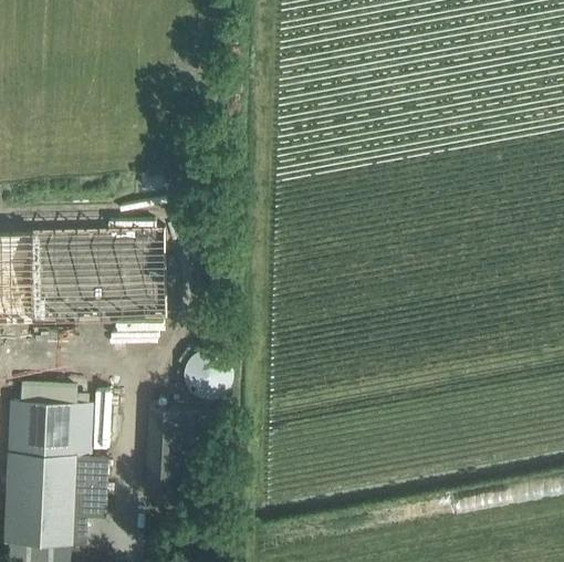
[(0,68),(10,71),(16,52),(0,48),(0,68)]
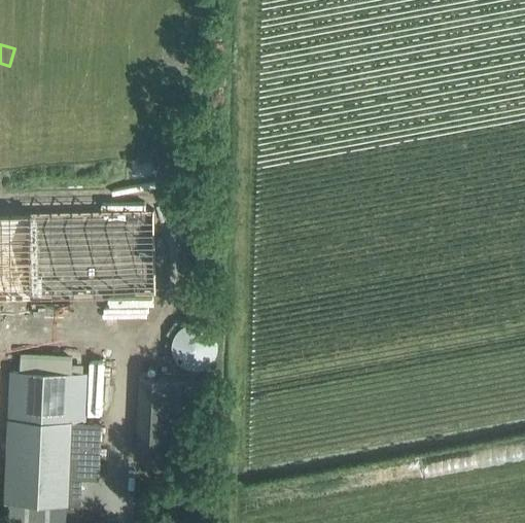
[(142,282),(124,282),(124,301),(142,301),(142,282)]
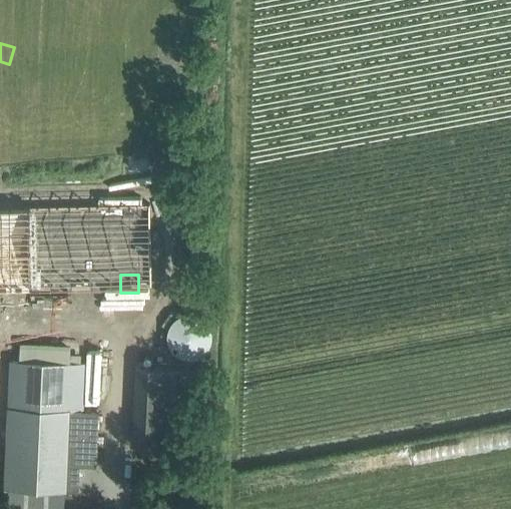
[(206,339),(208,330),(207,326),(206,321),(201,314),(194,310),(191,309),(185,308),(177,310),(173,312),(169,316),(166,320),(164,324),(164,332),(164,336),(166,340),(168,344),(171,347),(175,350),(180,352),(187,352),(192,352),(196,350),(202,345),(206,339)]
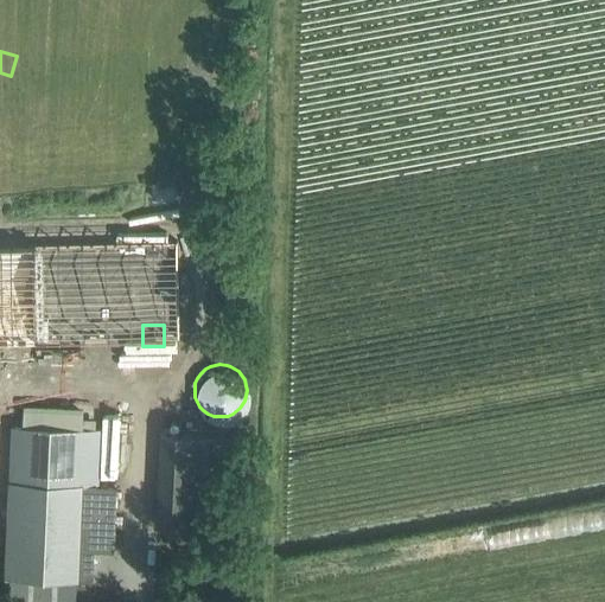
[(113,556),(115,491),(96,490),(97,434),(74,433),(12,430),(5,581),(8,581),(7,601),(74,601),(75,584),(91,586),(93,555),(113,556)]
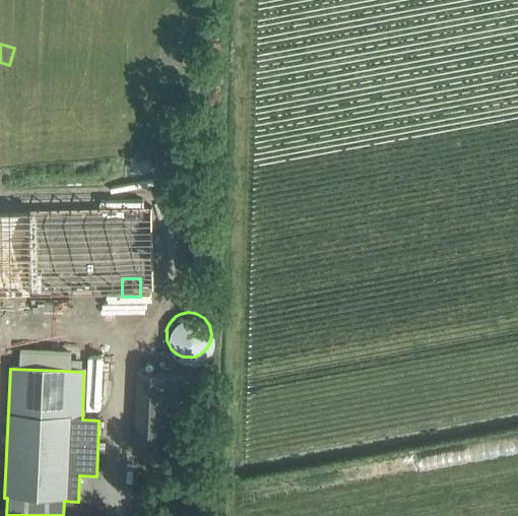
[(188,457),(193,375),(137,372),(132,454),(188,457)]
